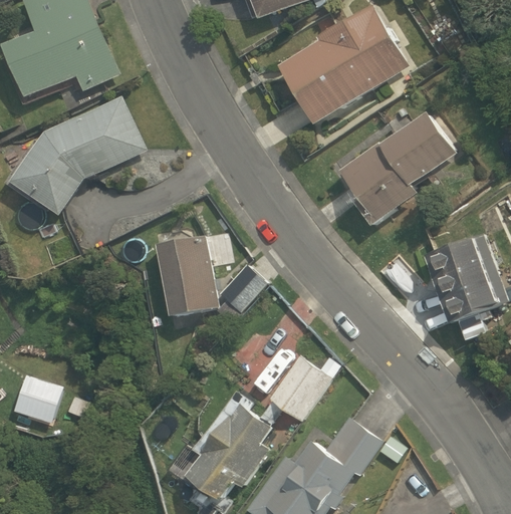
[(89,0),(21,0),(34,30),(2,44),(24,96),(75,75),(82,91),(121,74),(89,0)]
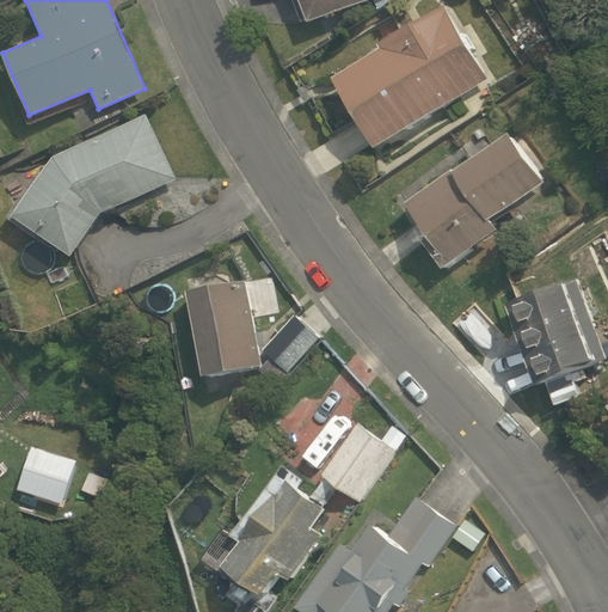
[(370,0),(287,0),(298,28),(370,0)]
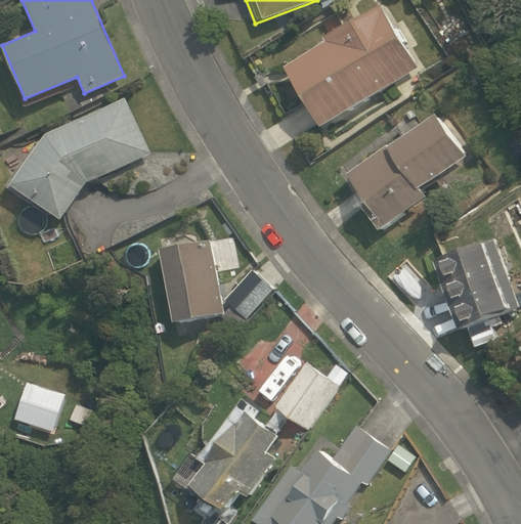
[(418,68),(377,4),(283,62),(322,127),(418,68)]
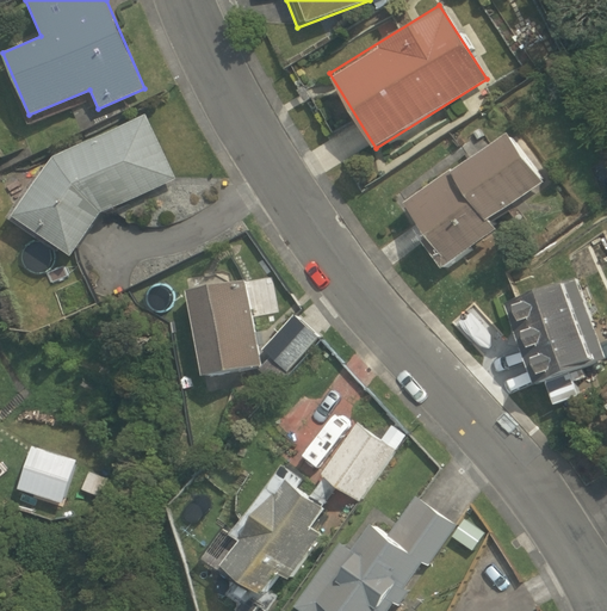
[(53,155),(11,214),(70,255),(101,211),(175,177),(144,113),(53,155)]
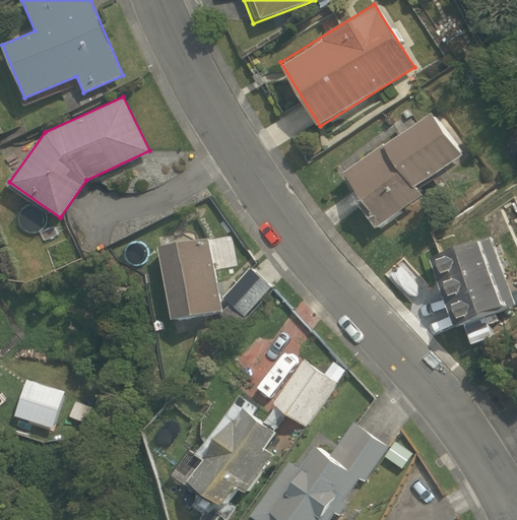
[(372,230),(435,186),(429,177),(458,155),(430,114),(345,173),(359,190),(349,197),(372,230)]
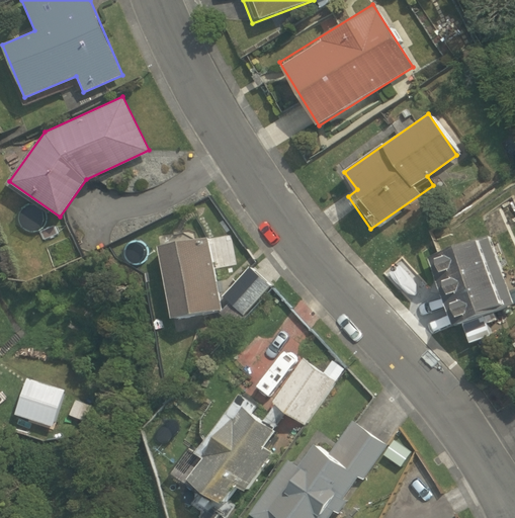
[(434,279),(451,331),(463,327),(469,347),(497,338),(490,318),(510,312),(485,235),(433,253),(441,276),(434,279)]
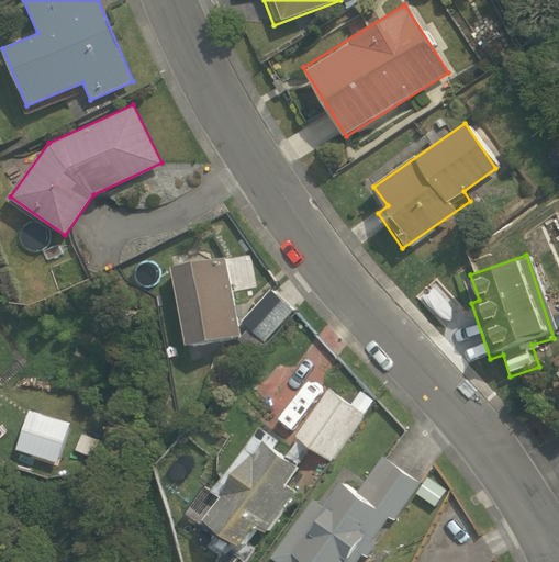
[(238,334),(224,256),(171,266),(186,344),(238,334)]
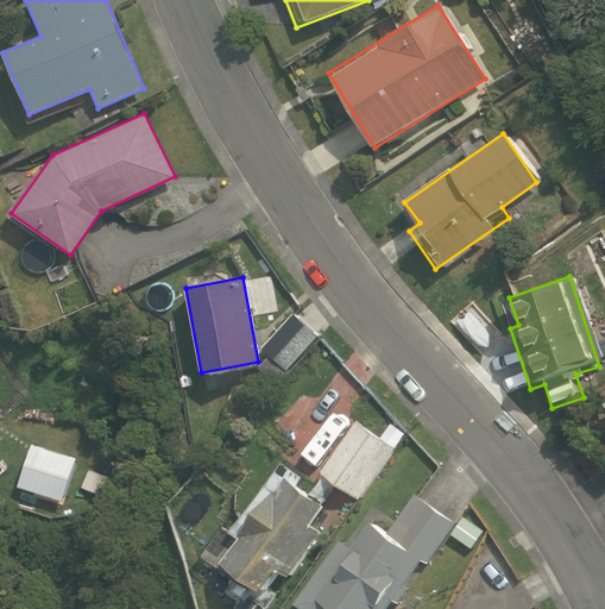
[(284,370),(315,336),(290,314),(259,349),(284,370)]
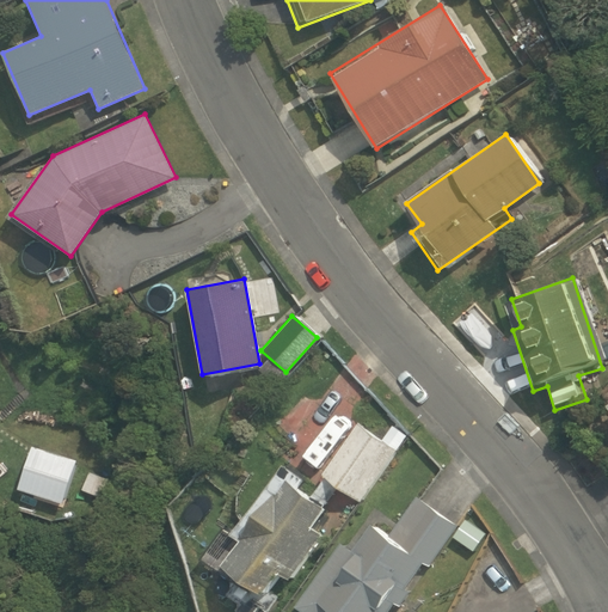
[(380,439),(356,422),(320,475),(323,477),(336,485),(358,502),(395,450),(380,439)]
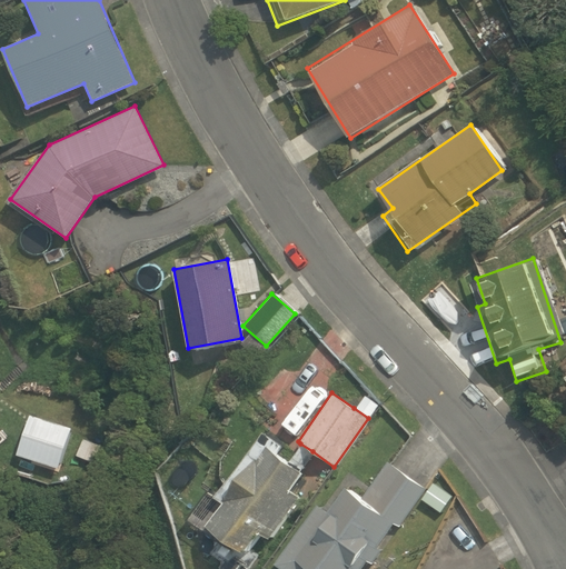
[(354,408),(368,418),(377,406),(363,396),(354,408)]
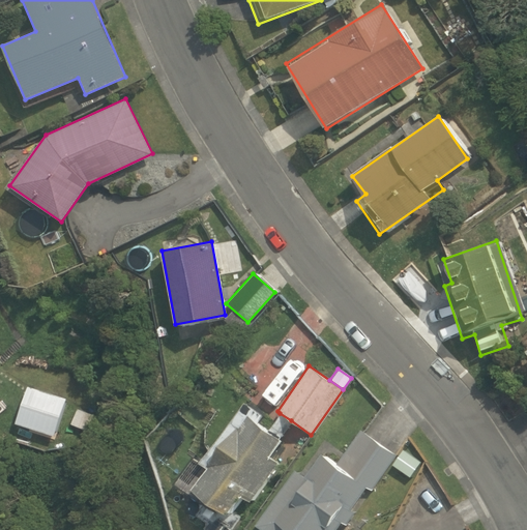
[(64,400),(26,387),(15,423),(52,436),(64,400)]
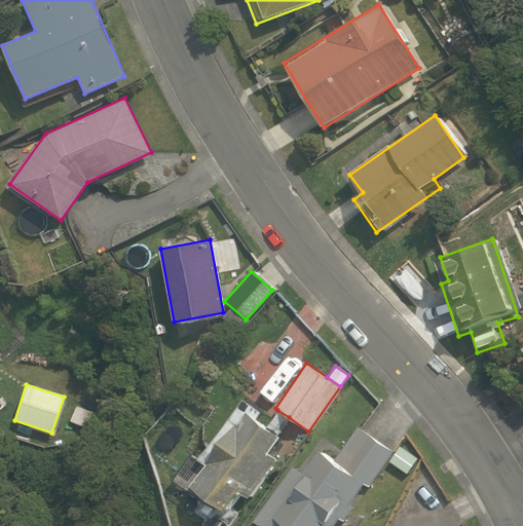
[(289,417),(277,410),(265,426),(255,419),(260,412),(241,400),(196,458),(204,464),(189,484),(224,510),(236,492),(247,498),(275,459),(266,452),(278,436),(277,435),(289,417)]
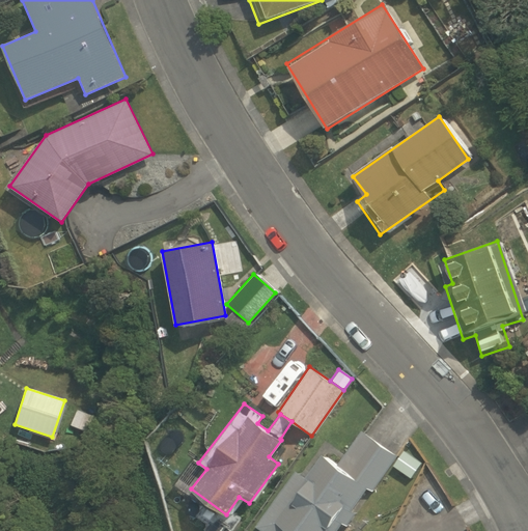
[(360,430),(335,467),(365,487),(371,491),(396,456),(360,430)]
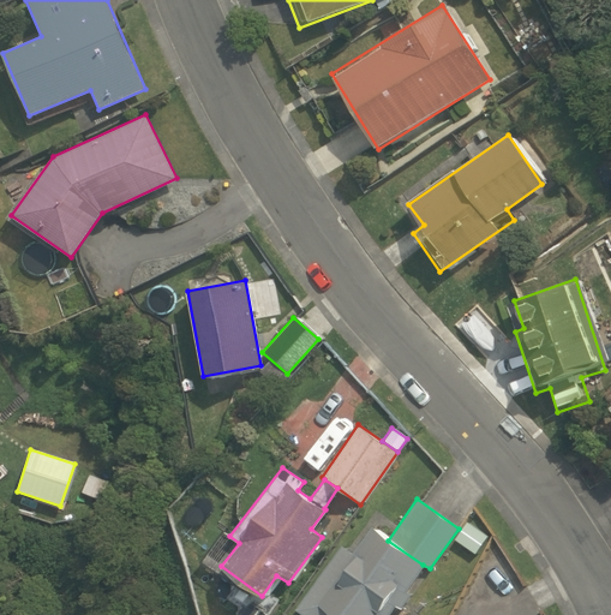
[(346,549),(341,547),(294,609),(301,614),(387,614),(393,607),(400,610),(411,595),(405,591),(423,565),(388,541),(370,527),(355,549),(349,544),(346,549)]
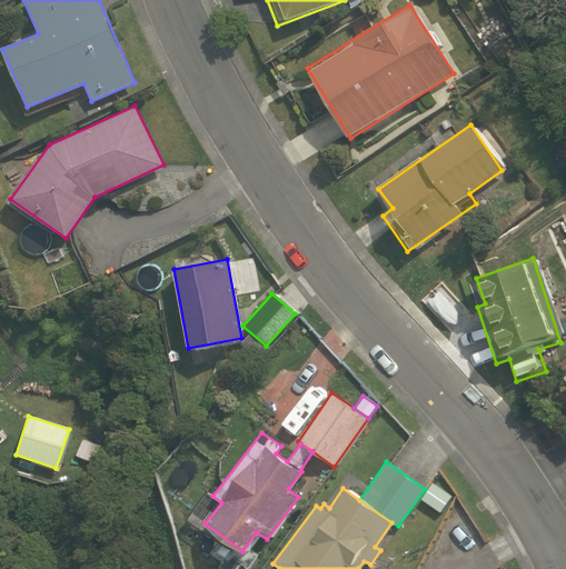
[(420,516),(411,509),(400,525),(409,530),(420,516)]
